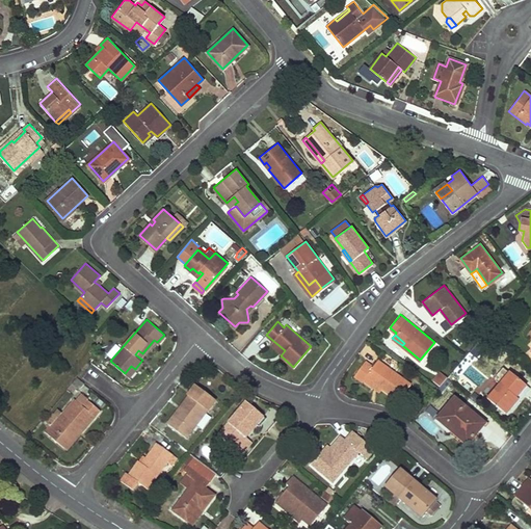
[(272,340),(270,343),(282,354),(285,350),(272,340)]
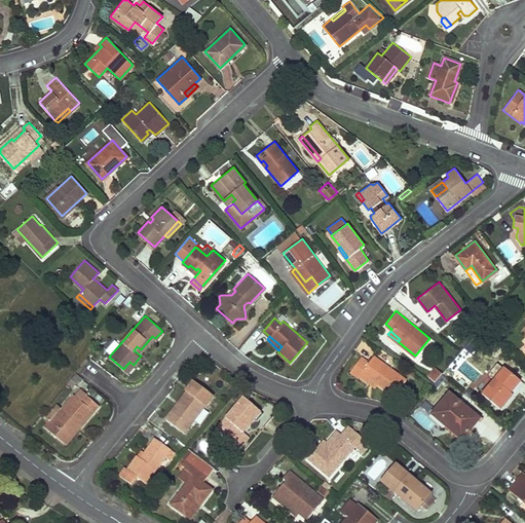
[(361,356),(349,370),(358,376),(359,374),(362,371),(376,382),(392,396),(406,378),(373,355),(368,361),(361,356)]
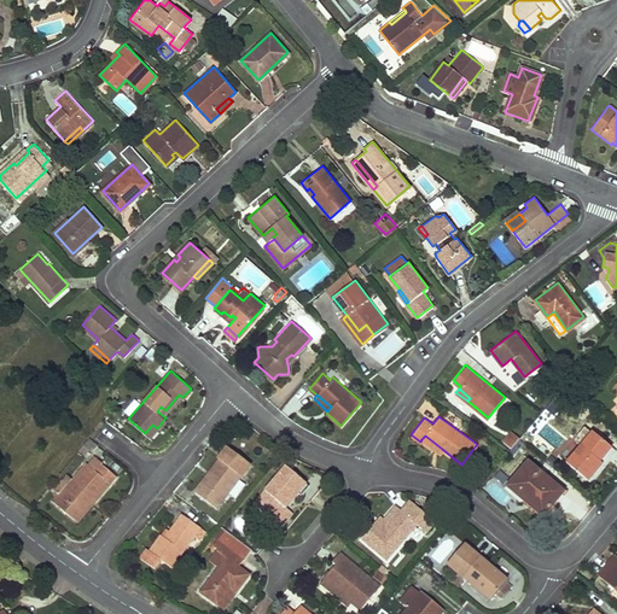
[(152,425),(145,433),(149,437),(157,428),(152,425)]
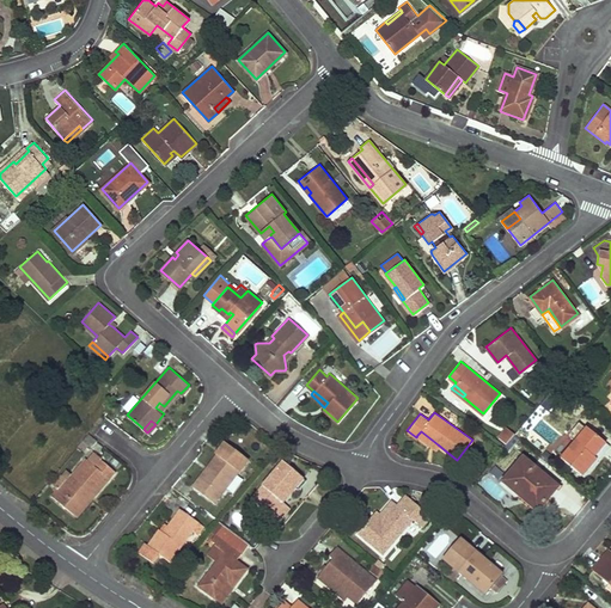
[(587,424),(561,456),(582,473),(596,458),(596,456),(593,454),(605,440),(587,424)]
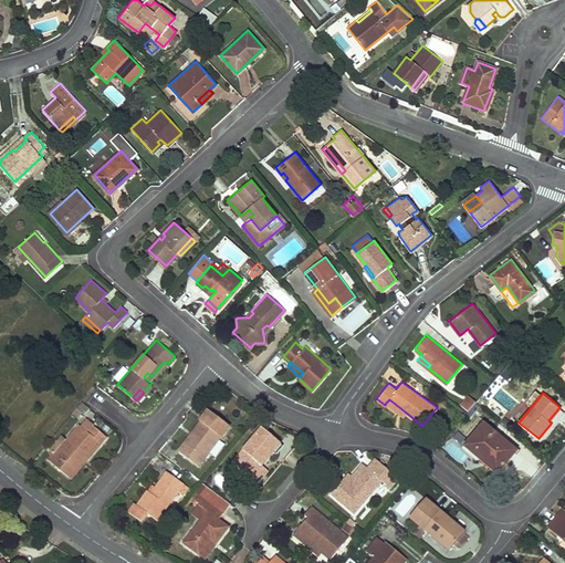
[(439,395),(437,398),(446,405),(448,402),(439,395)]
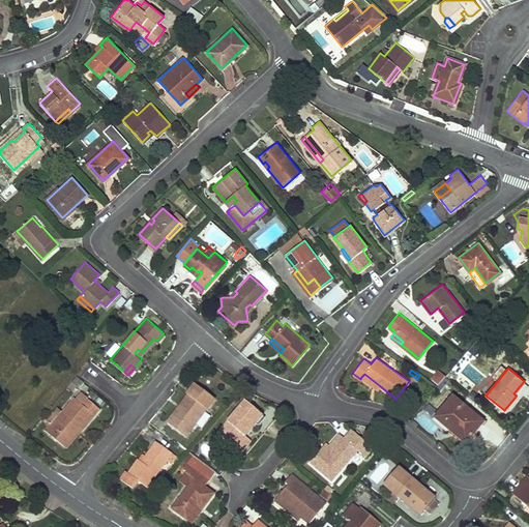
[(364,374),(361,377),(377,389),(379,385),(364,374)]
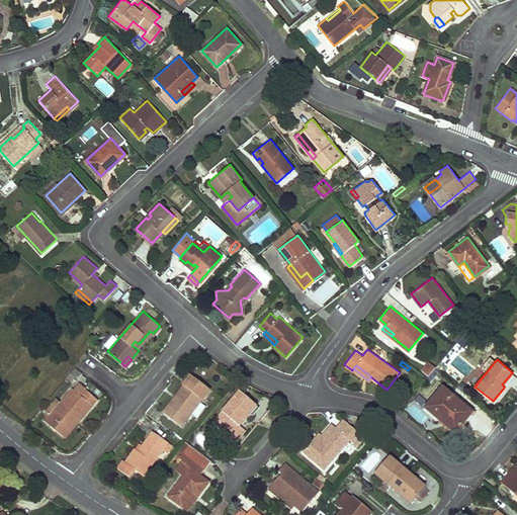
[(74,366),(72,368),(79,374),(81,371),(74,366)]
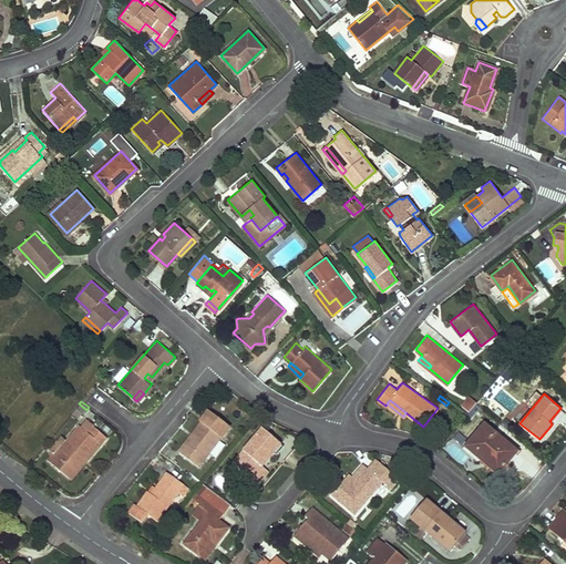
[(465,401),(459,409),(465,414),(472,406),(465,401)]
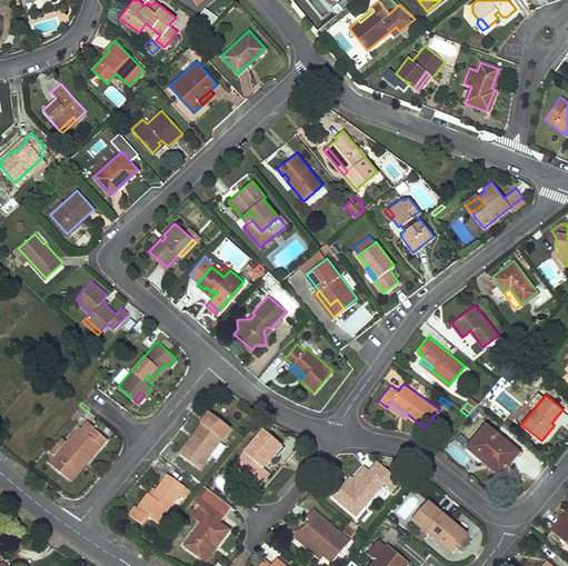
[(474,407),(467,416),(470,419),(481,405),(478,403),(474,407)]
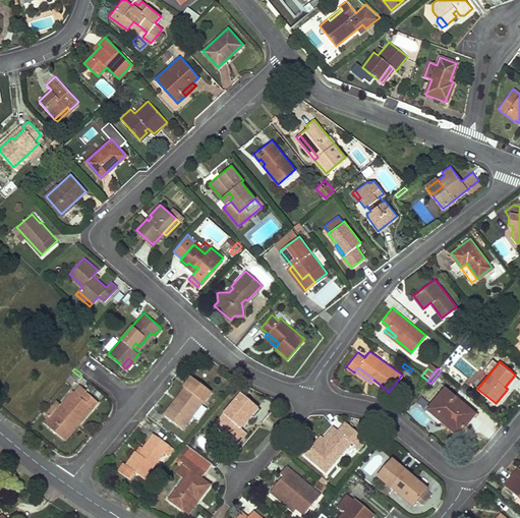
[(515,375),(505,387),(507,389),(507,390),(508,391),(519,379),(515,375)]
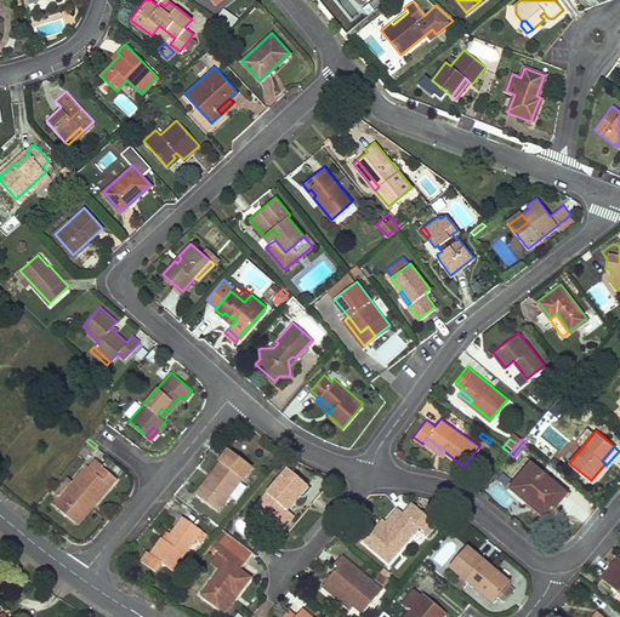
[(221,461),(195,492),(217,509),(251,464),(229,447),(220,460),(221,461)]
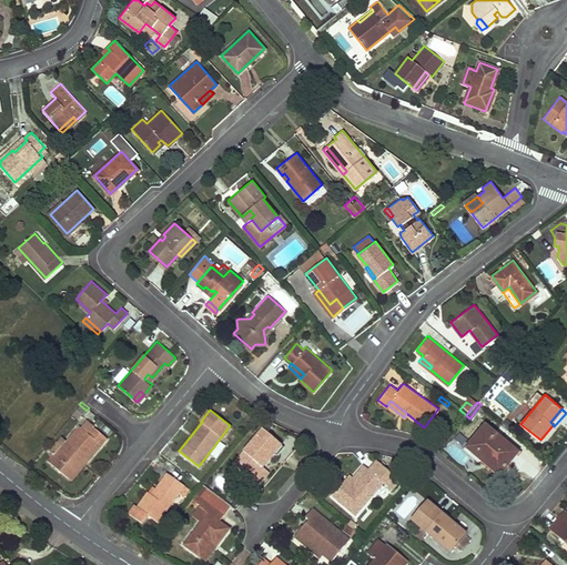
[(85,419),(80,425),(87,431),(92,424),(85,419)]
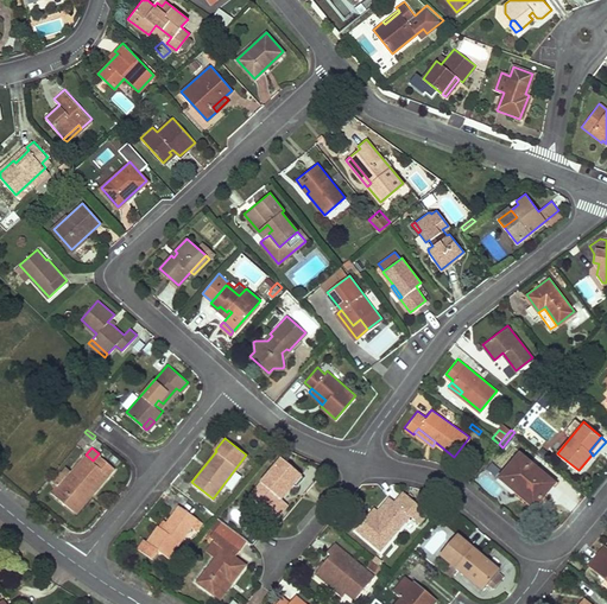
[(519,451),(503,472),(519,487),(516,491),(533,506),(554,481),(519,451)]
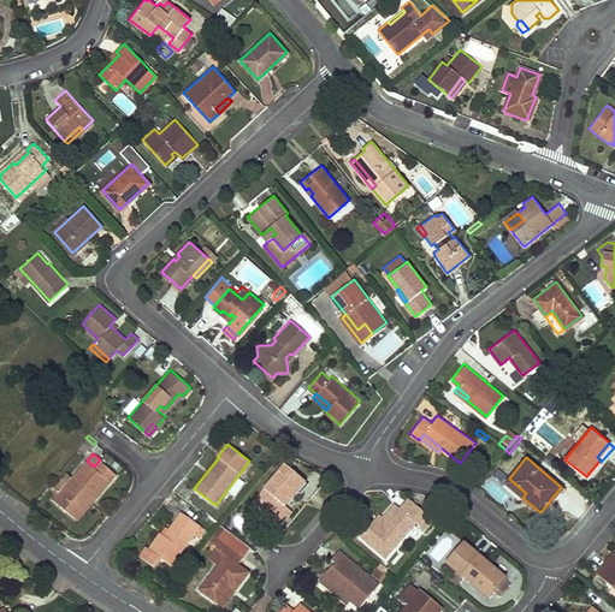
[(58,488),(51,497),(72,515),(90,493),(95,497),(116,473),(100,459),(94,467),(87,461),(60,491),(58,488)]
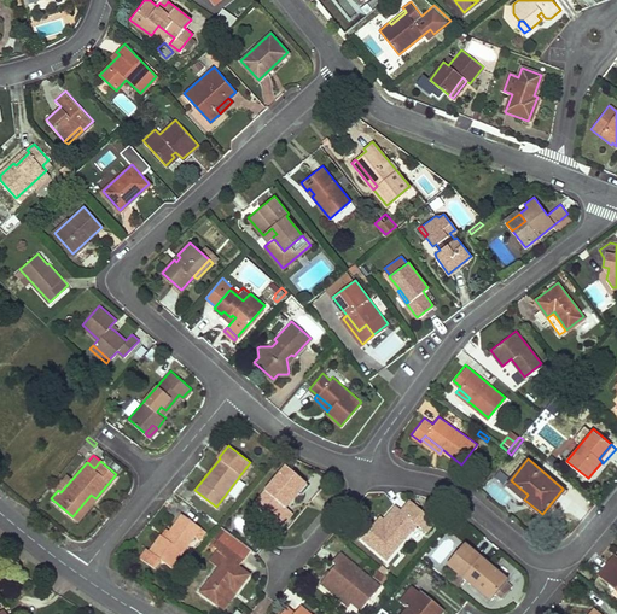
[(287,465),(254,503),(281,526),(294,513),(285,506),(297,492),(300,493),(308,483),(287,465)]
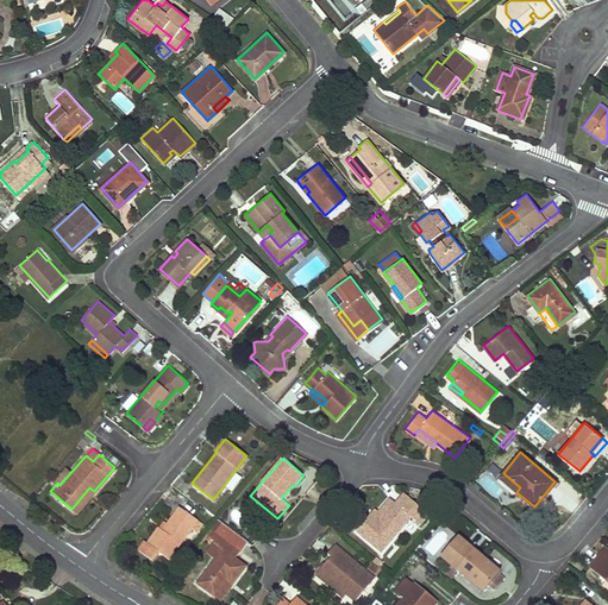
[(503,473),(499,477),(516,492),(520,487),(503,473)]
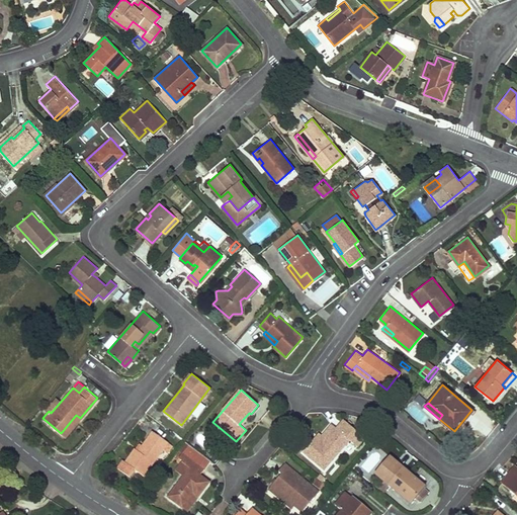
[(76,415),(61,433),(64,436),(80,418),(76,415)]
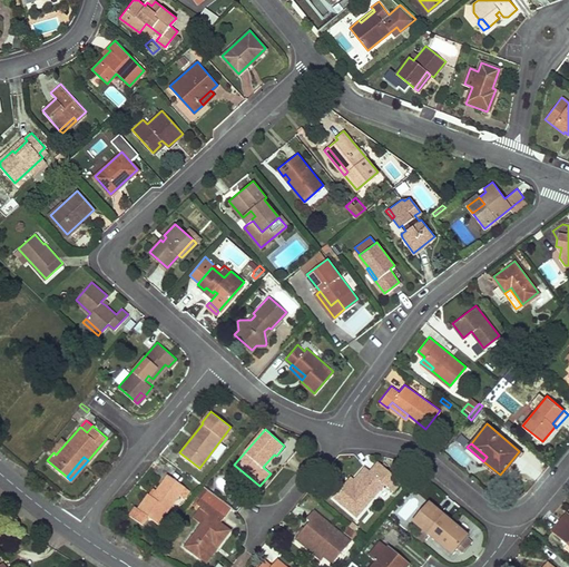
[(347,480),(334,496),(356,515),(384,481),(386,484),(392,477),(390,475),(376,463),(371,470),(369,468),(366,470),(354,486),(347,480)]
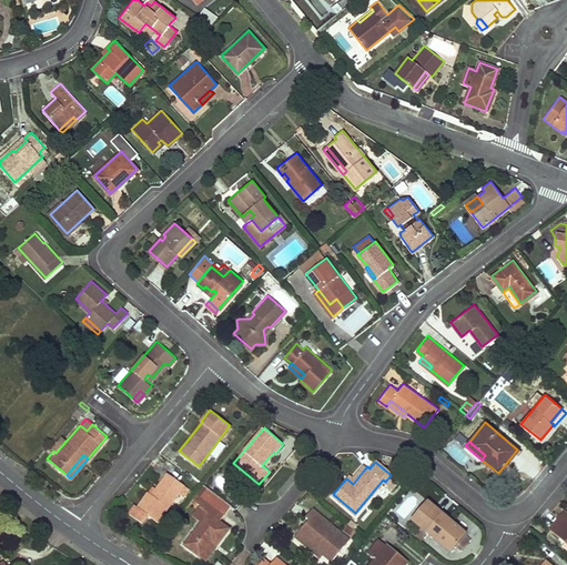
[(350,475),(346,478),(353,484),(365,468),(362,465),(352,477),(350,475)]
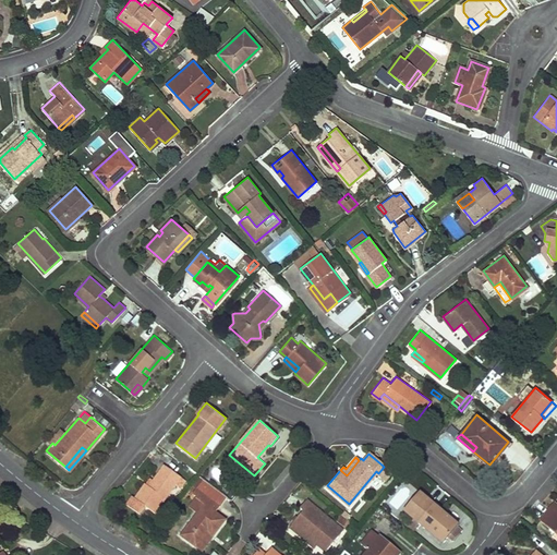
[(145,482),(135,497),(144,504),(155,510),(180,474),(165,462),(149,485),(145,482)]
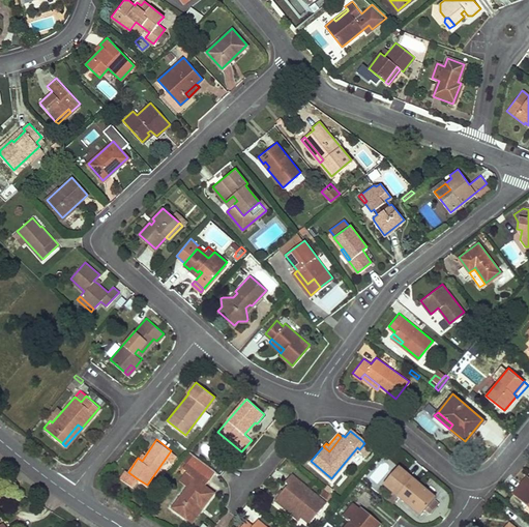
[(209,477),(187,461),(183,465),(187,468),(179,479),(187,487),(172,506),(186,517),(198,502),(203,506),(213,492),(204,484),(209,477)]
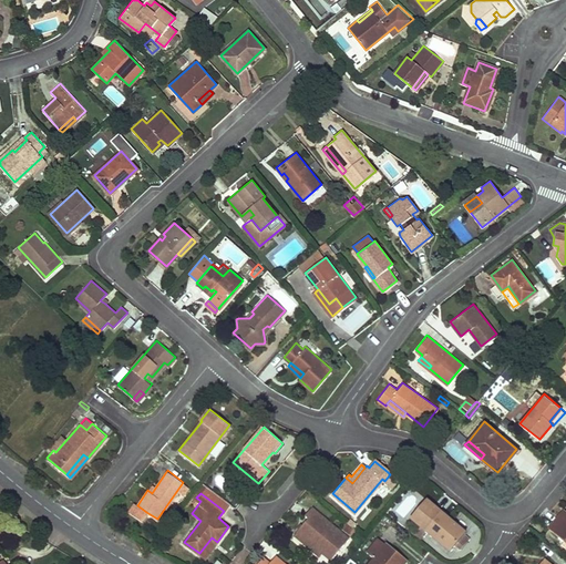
[(426,499),(411,516),(450,550),(454,544),(460,549),(470,537),(464,533),(465,531),(426,499)]
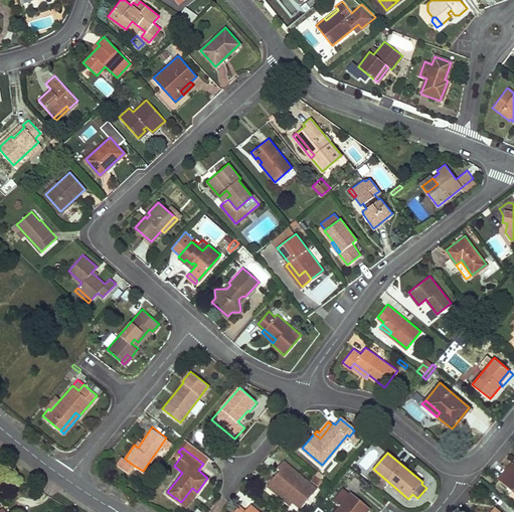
[(117,463),(129,471),(133,465),(125,459),(121,456),(117,463)]
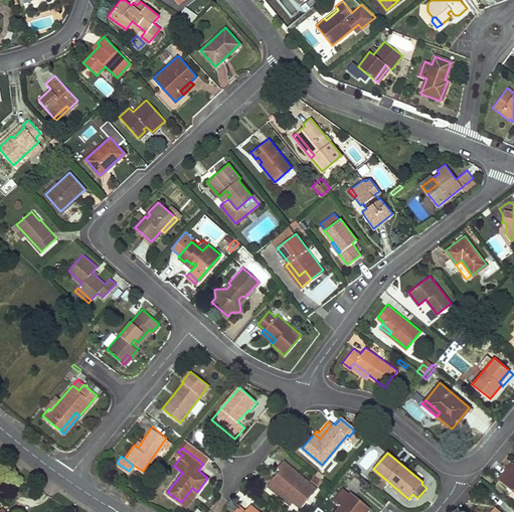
[(283,459),(276,467),(279,469),(269,481),(292,500),(300,507),(317,487),(283,459)]
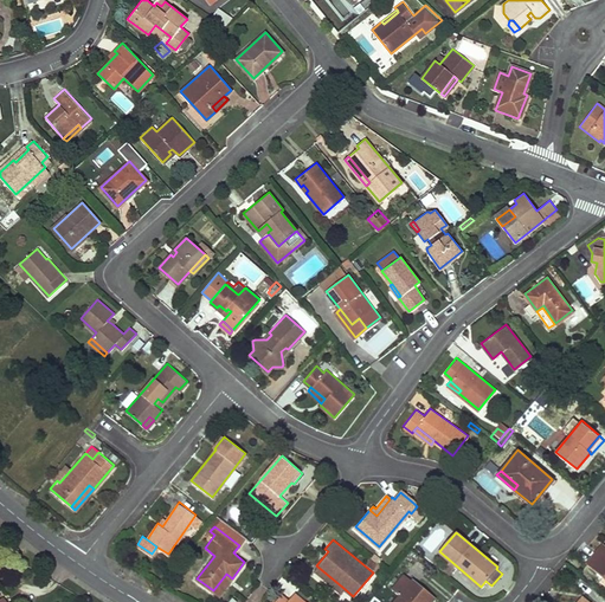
[(604,552),(599,548),(586,562),(604,578),(604,552)]
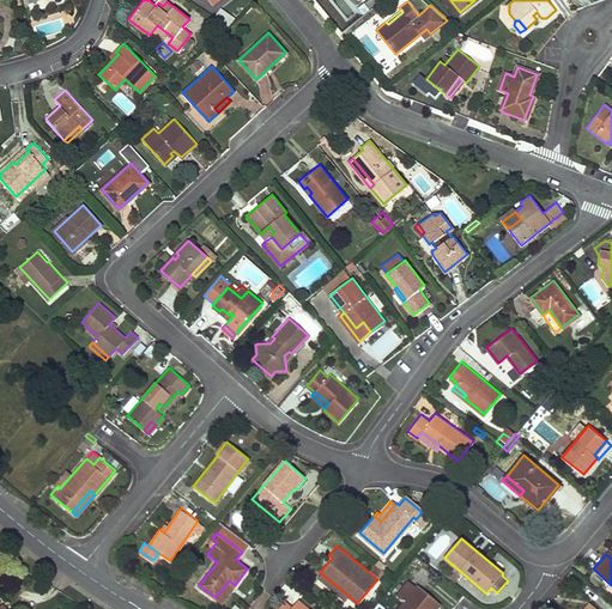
[(320,572),(316,576),(344,598),(347,595),(320,572)]
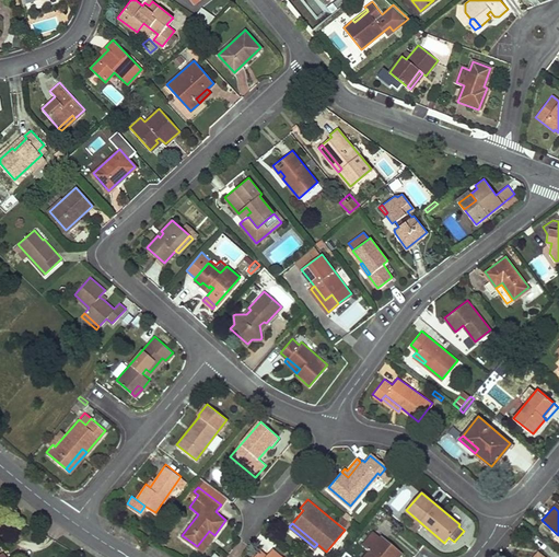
[(373,530),(361,543),(369,549),(362,556),(396,556),(402,552),(382,534),(380,536),(373,530)]
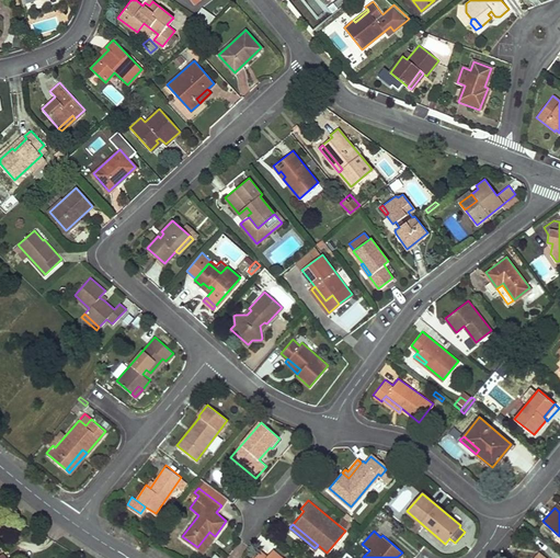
[(209,532),(197,547),(203,551),(215,536),(209,532)]
